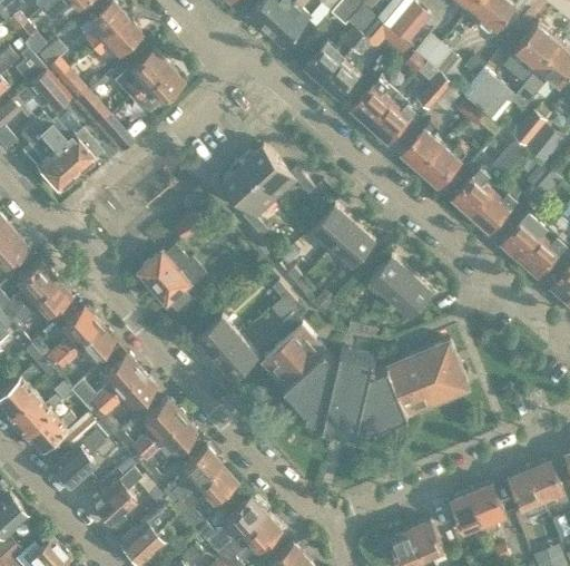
[(18,11),(23,6),(18,0),(2,0),(0,2),(0,17),(5,22),(7,21),(16,31),(27,21),(18,11)]
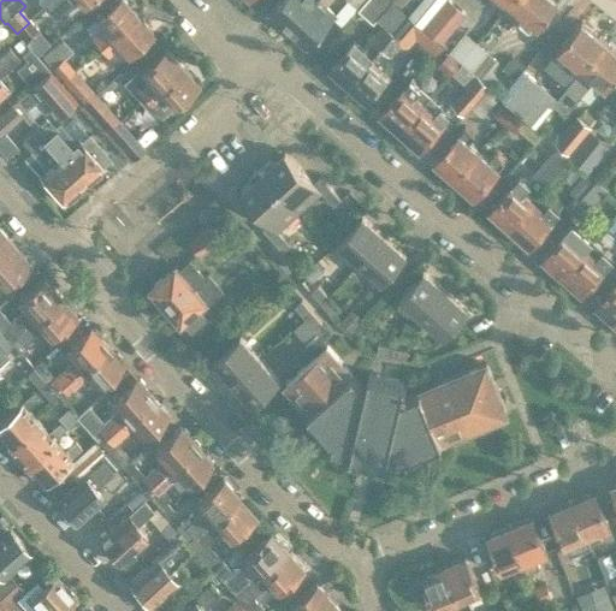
[(53,0),(46,7),(53,16),(60,10),(69,19),(81,7),(89,0),(53,0)]
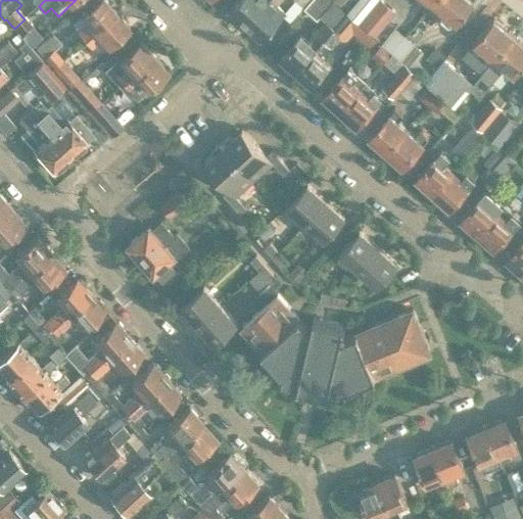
[(84,43),(114,15),(101,0),(80,18),(87,27),(78,35),(84,43)]
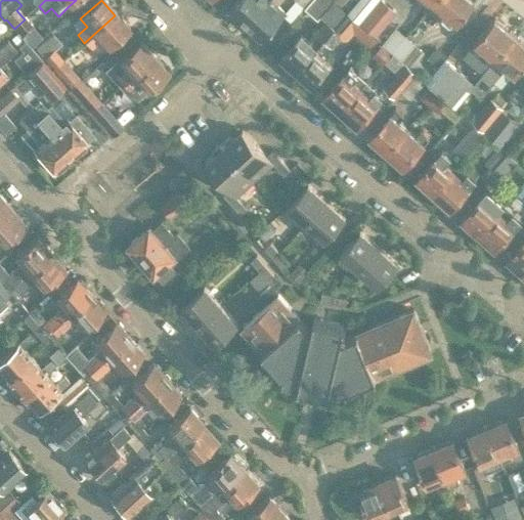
[(243,0),(229,14),(246,30),(271,0),(243,0)]
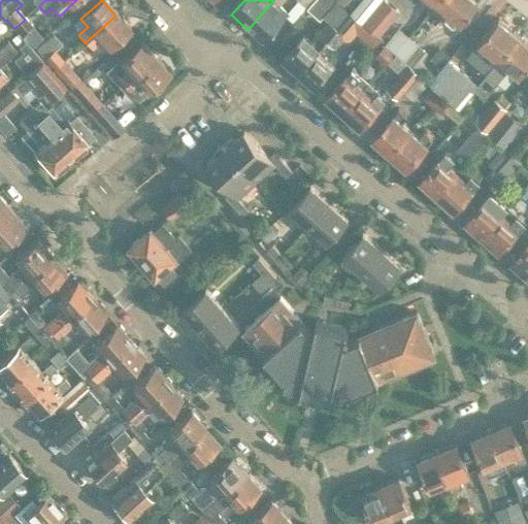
[(281,7),(286,0),(273,0),(248,30),(263,43),(289,15),(281,7)]
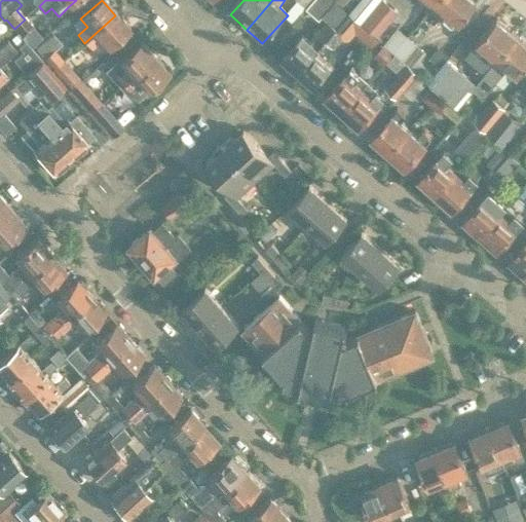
[(298,75),(349,17),(330,0),(315,0),(306,11),(318,23),(323,17),(329,24),(309,45),(302,38),(282,61),(298,75)]
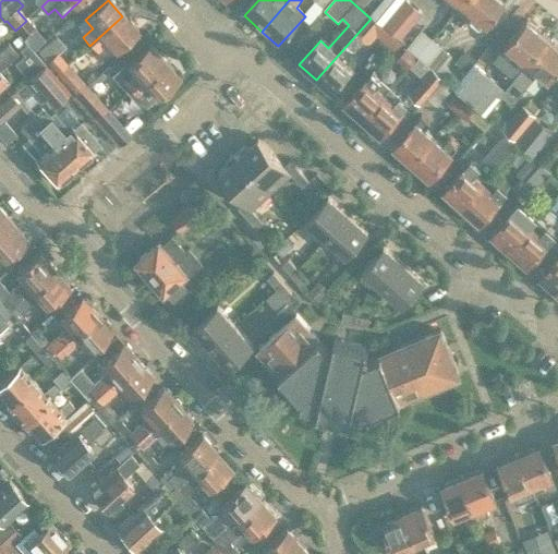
[(332,0),(314,0),(313,2),(323,11),(332,0)]
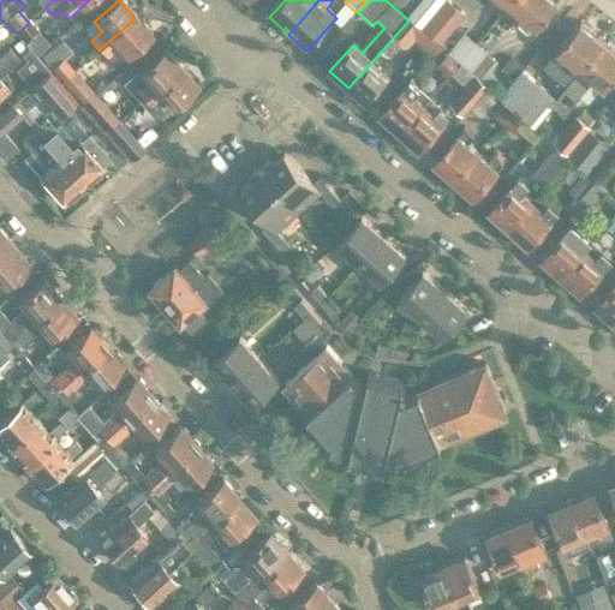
[(387,0),(400,11),(410,0),(387,0)]
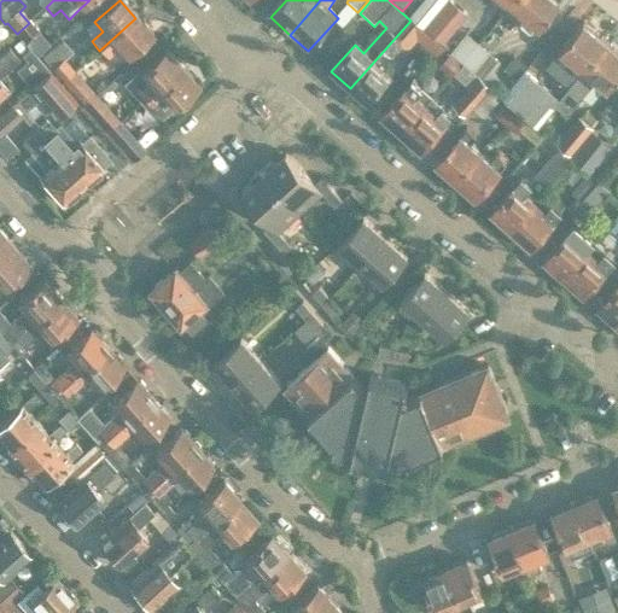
[(424,29),(447,1),(445,0),(423,0),(409,17),(424,29)]
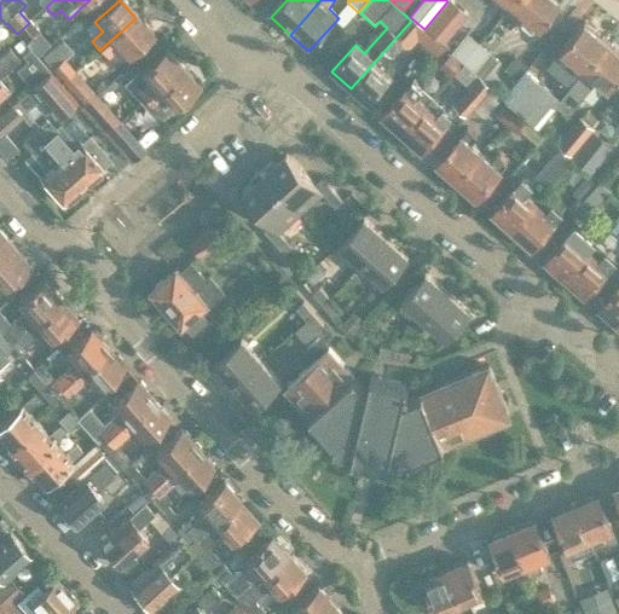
[(542,30),(561,6),(554,0),(519,0),(514,7),(527,18),(522,24),(522,28),(531,35),(534,35),(539,29),(542,30)]
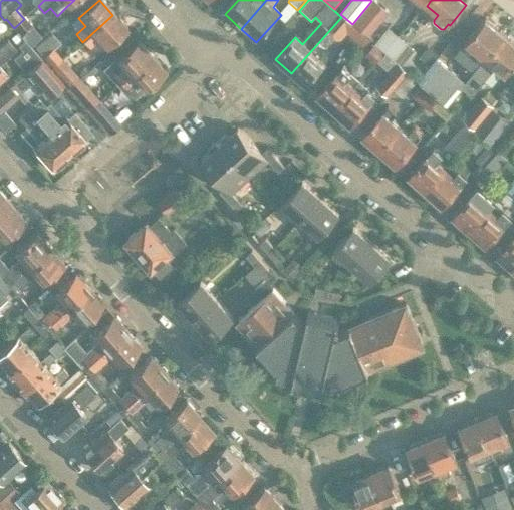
[(368,39),(389,16),(372,4),(353,27),(368,39)]
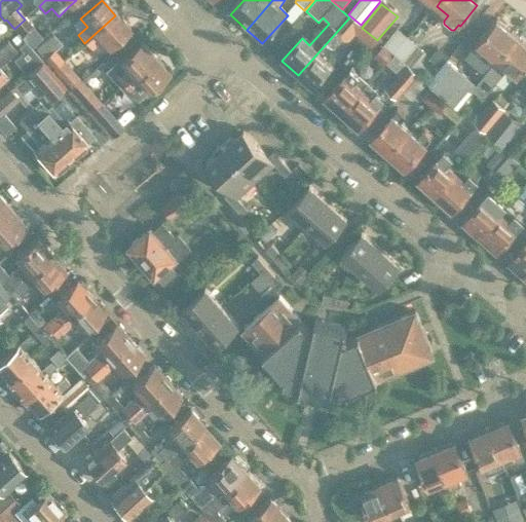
[(108,49),(128,31),(115,15),(84,43),(91,50),(101,42),(108,49)]
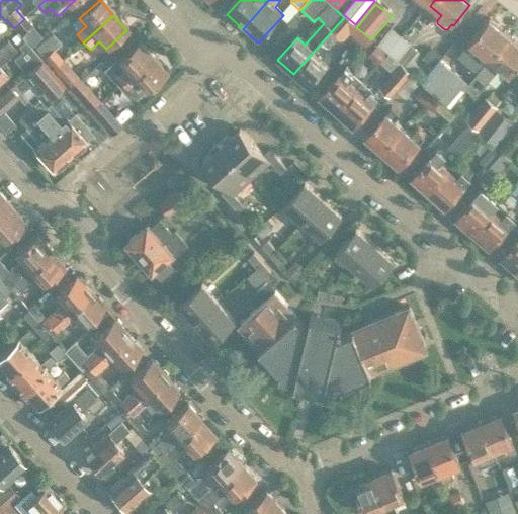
[(357,43),(364,34),(344,17),(293,74),(308,88),(329,65),(322,59),(340,37),(345,41),(350,36),(357,43)]
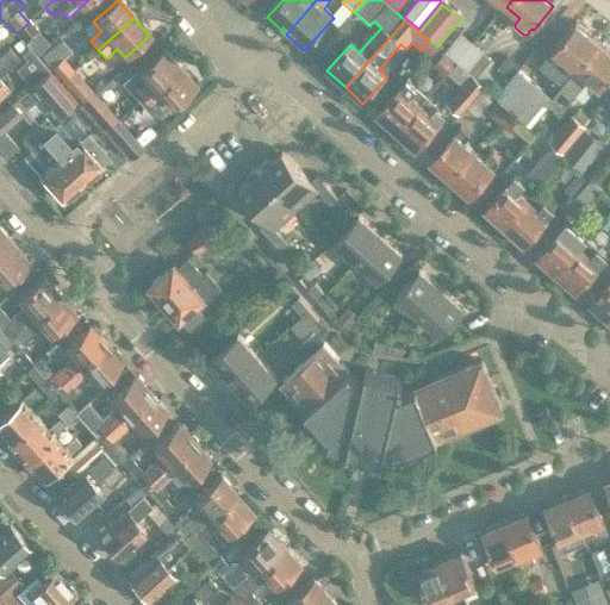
[(26,44),(38,33),(29,23),(17,33),(26,44)]
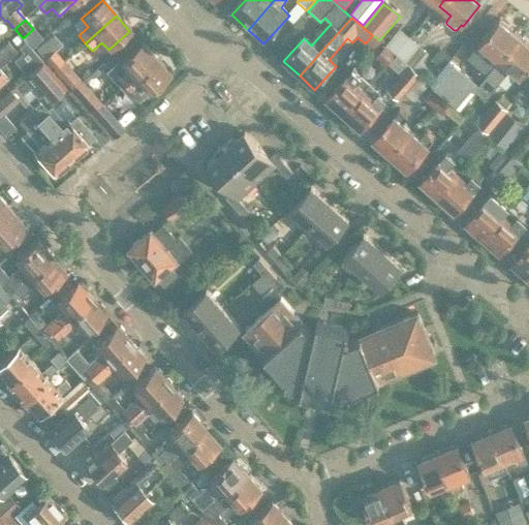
[(480,45),(471,57),(472,64),(487,75),(499,61),(500,61),(520,38),(500,22),(480,45)]
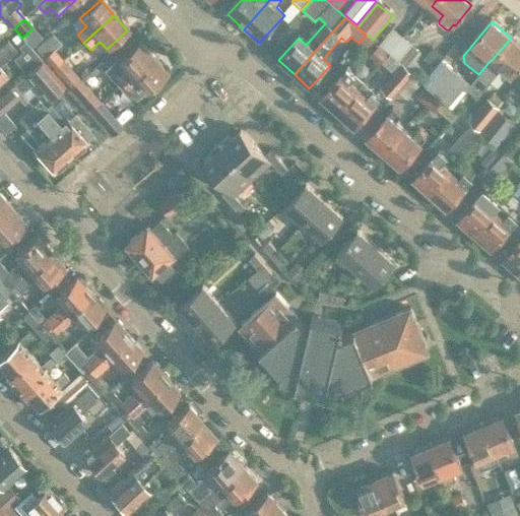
[(42,22),(24,38),(34,48),(51,33),(42,22)]
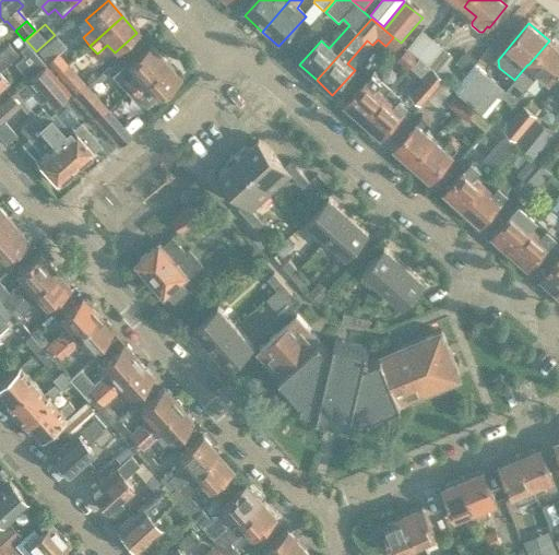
[(421,33),(407,50),(419,60),(433,44),(421,33)]
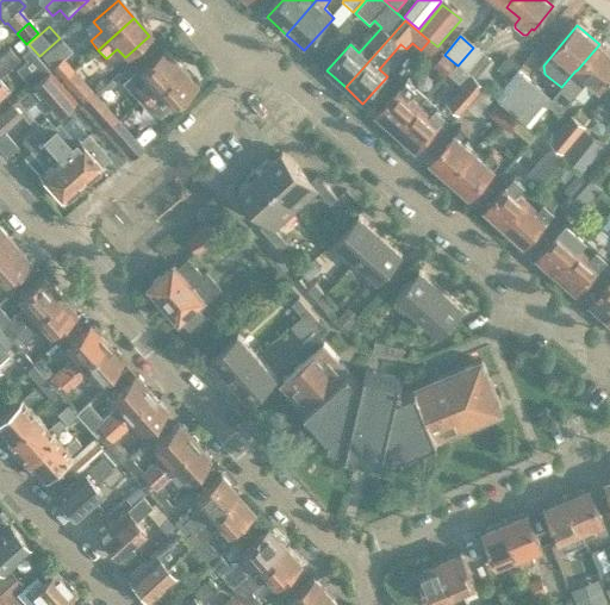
[(439,50),(429,41),(421,50),(422,51),(430,60),(439,50)]
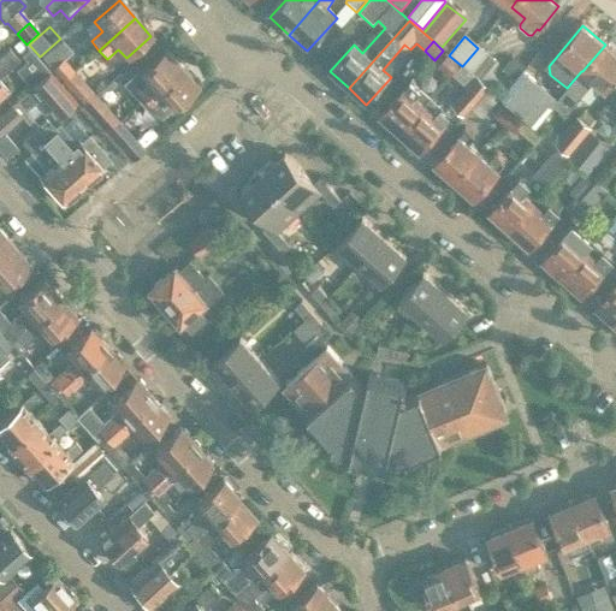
[(13,49),(21,57),(28,49),(21,42),(13,49)]
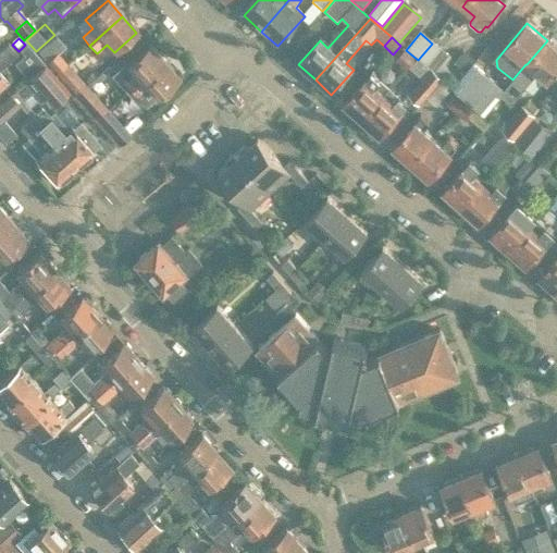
[(57,57),(65,49),(57,39),(38,56),(56,75),(65,66),(57,57)]
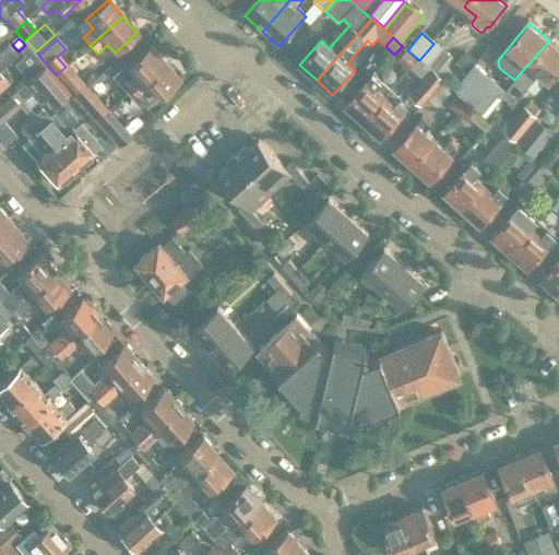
[(508,93),(503,97),(510,104),(518,102),(526,90),(539,74),(549,83),(558,71),(558,48),(549,40),(528,65),(527,65),(514,80),(506,92),(508,93)]
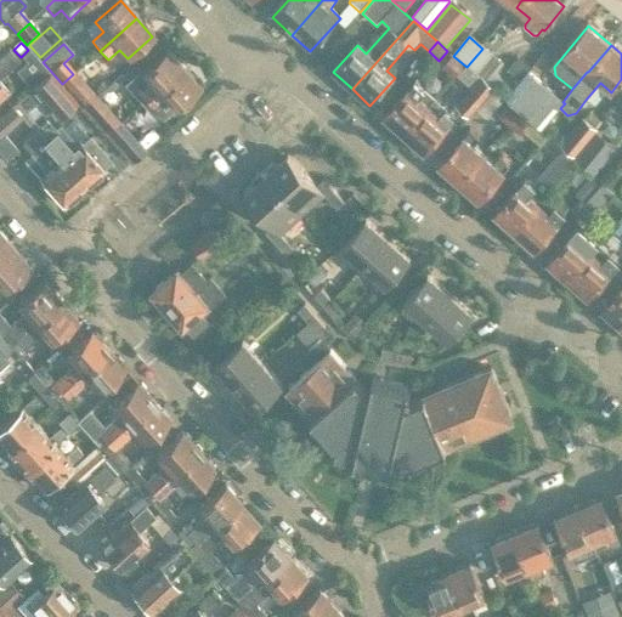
[(485,83),(501,64),(482,49),(467,67),(485,83)]
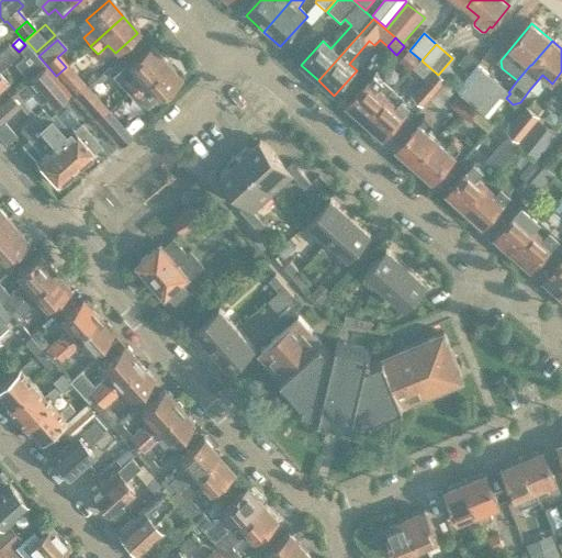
[(127,67),(113,79),(128,96),(165,64),(150,46),(127,67)]
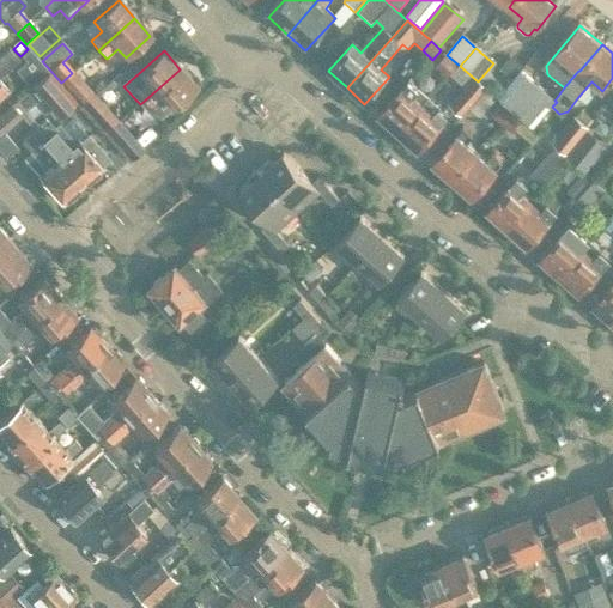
[(0,83),(0,79),(18,64),(8,52),(0,59),(0,98),(7,92),(0,83)]
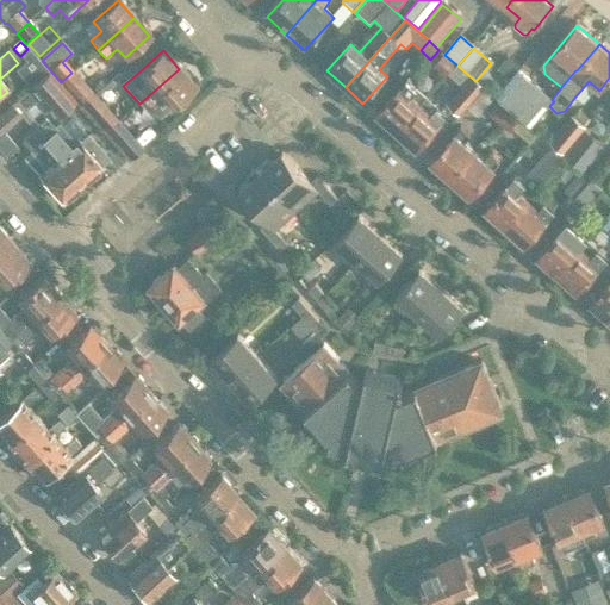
[(30,92),(48,75),(49,74),(31,52),(23,61),(25,64),(14,74),(30,92)]
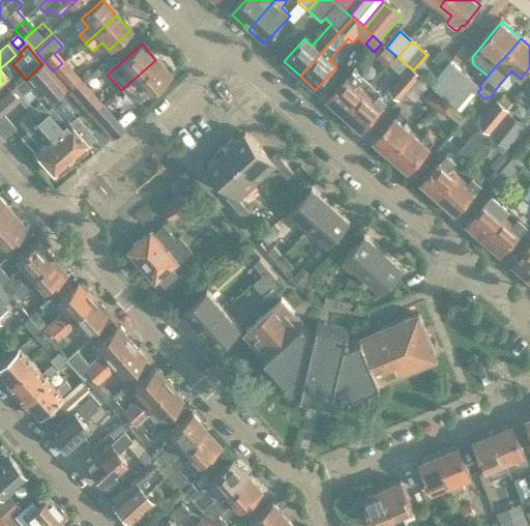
[(387,69),(395,59),(385,50),(376,60),(387,69)]
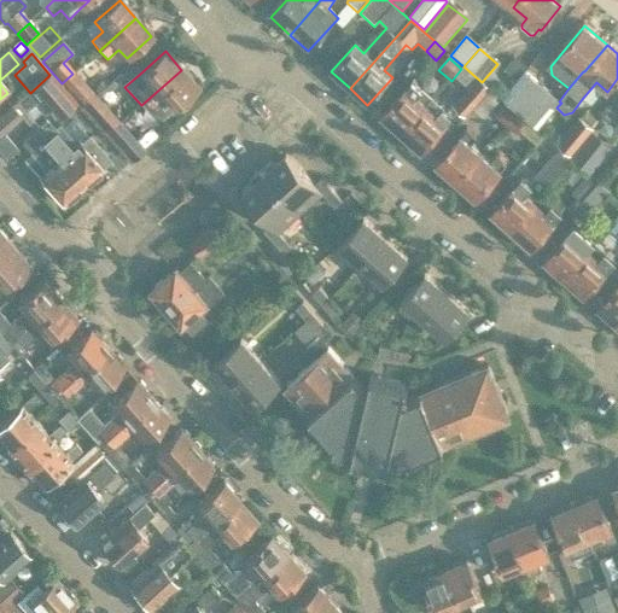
[(506,76),(516,83),(526,71),(517,63),(506,76)]
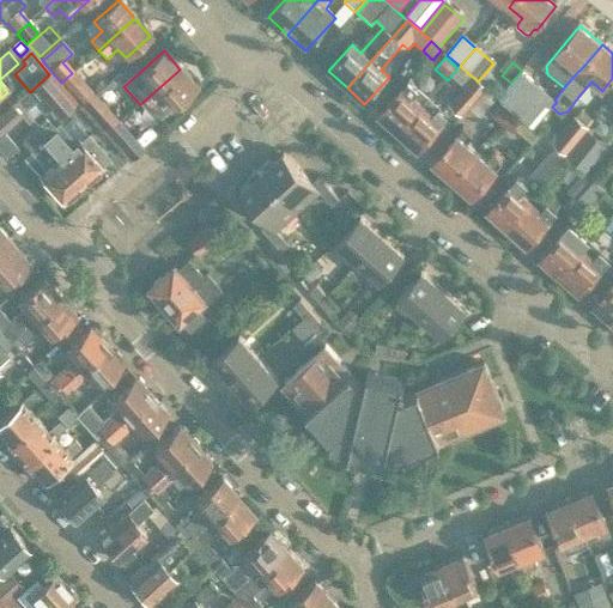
[(180,70),(140,104),(156,122),(159,119),(171,109),(171,108),(175,110),(178,111),(182,111),(187,107),(188,103),(187,99),(184,97),(195,87),(180,70)]
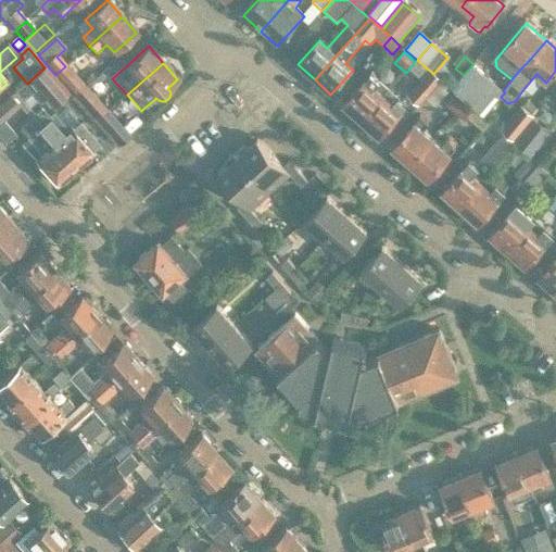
[(452,89),(452,90),(483,117),(501,97),(505,92),(503,91),(487,77),(472,65),(452,89)]
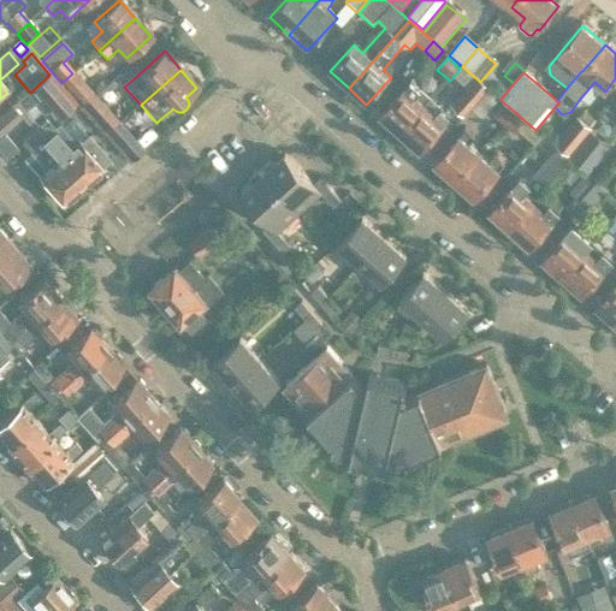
[(71,94),(82,84),(72,73),(61,83),(71,94)]
